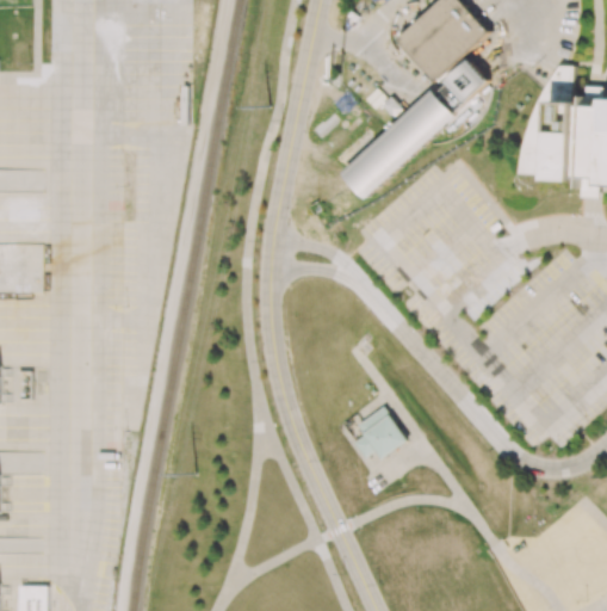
[(459,0),(440,0),(396,39),(434,81),(489,32),(459,0)]
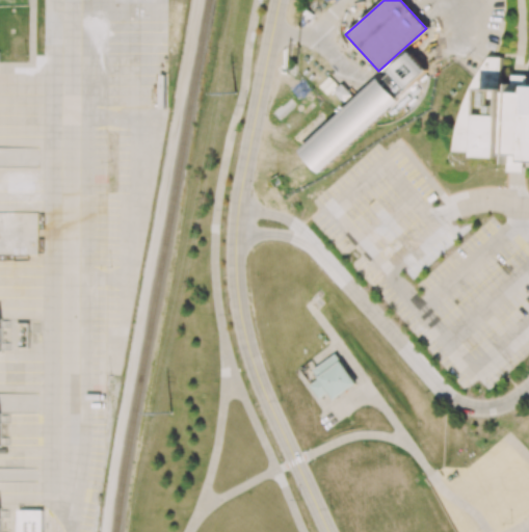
[(296,150),(407,50),(428,73),(316,173),(296,150)]
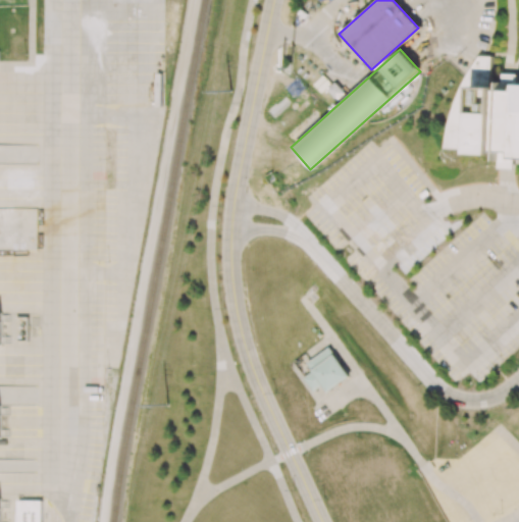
[(518,155),(443,150),(447,121),(454,96),(463,74),(474,55),(489,56),(490,82),(518,83),(518,155)]
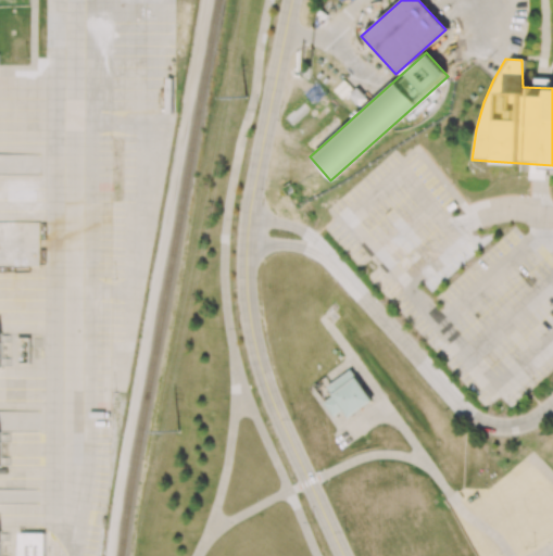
[(347,96),(357,106),(365,99),(354,88),(347,96)]
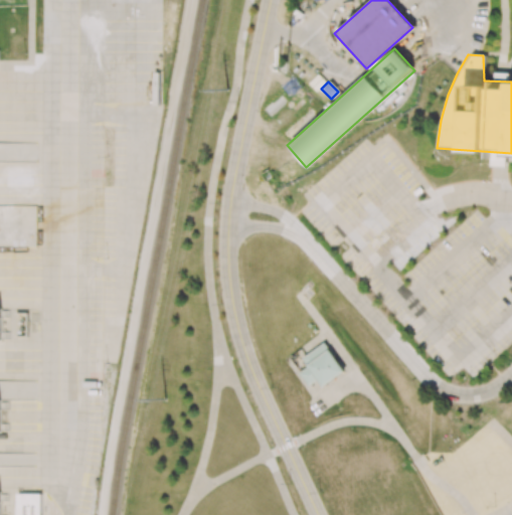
[(0,321),(8,309),(0,308),(0,321)]
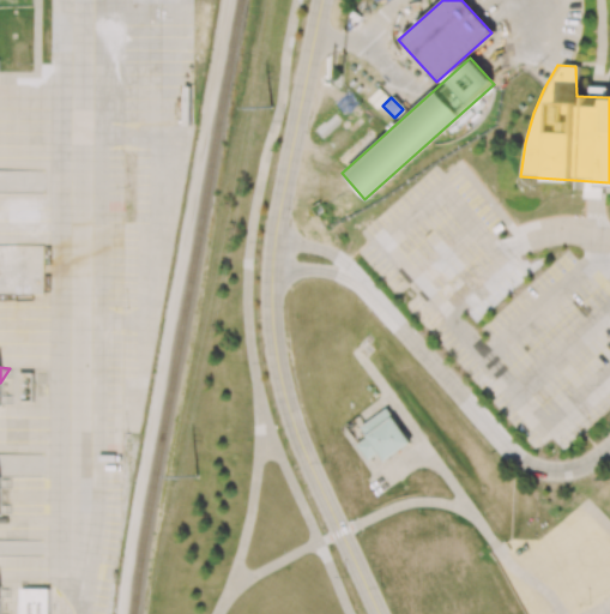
[(375,452),(381,462),(408,443),(384,408),(357,427),(363,437),(354,444),(364,461),(375,452)]
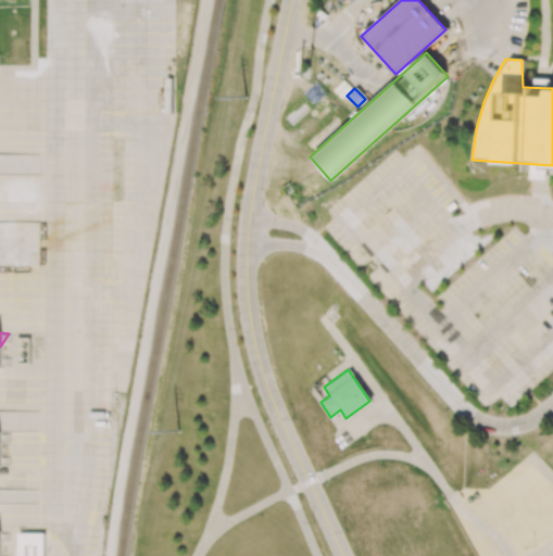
[(14,555),(41,555),(41,533),(15,533),(14,555)]
